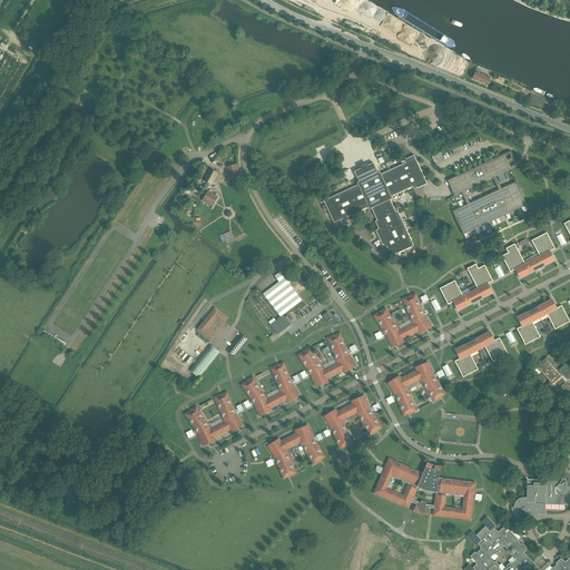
[(473,79),(487,85),(490,77),(481,74),(481,71),(477,69),(473,79)]
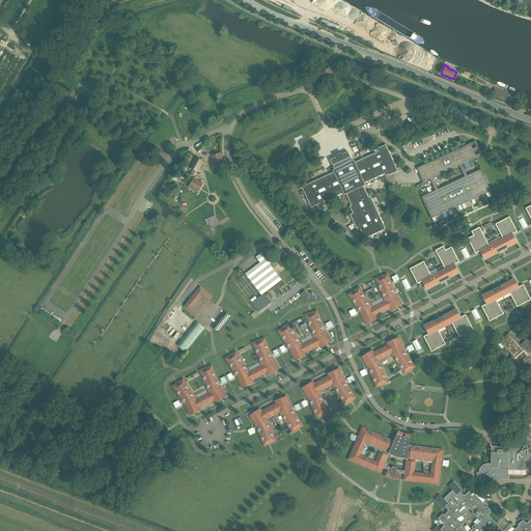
[(492,95),(509,102),(511,96),(508,92),(495,87),(492,95)]
